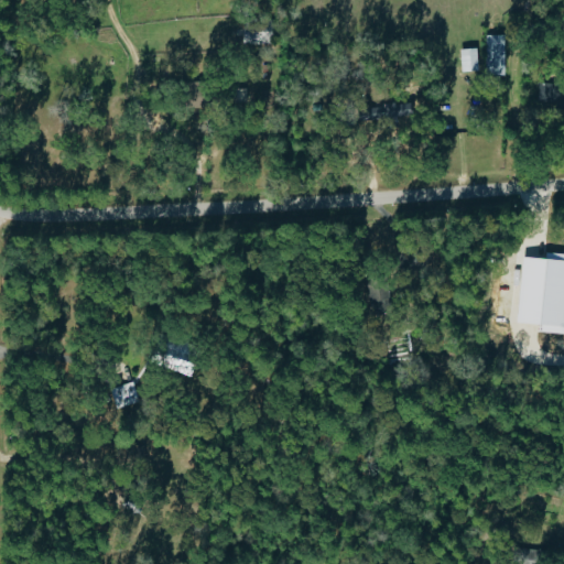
[(485,75),(502,75),(501,35),(484,35),(485,75)]
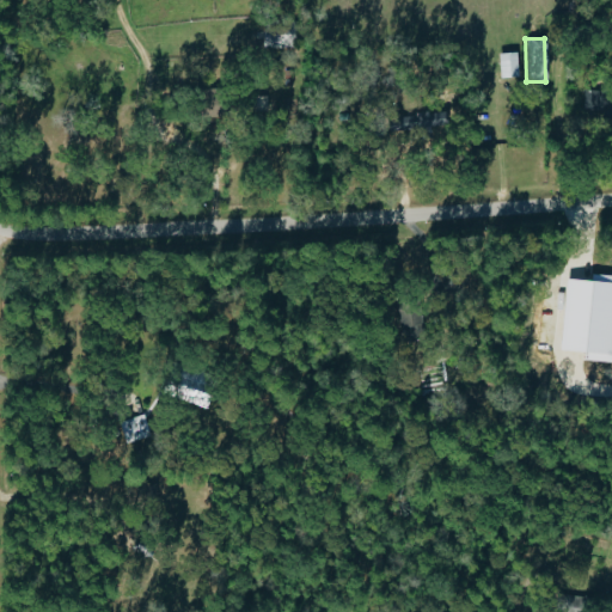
[(496,54),(500,78),(518,75),(514,51),(496,54)]
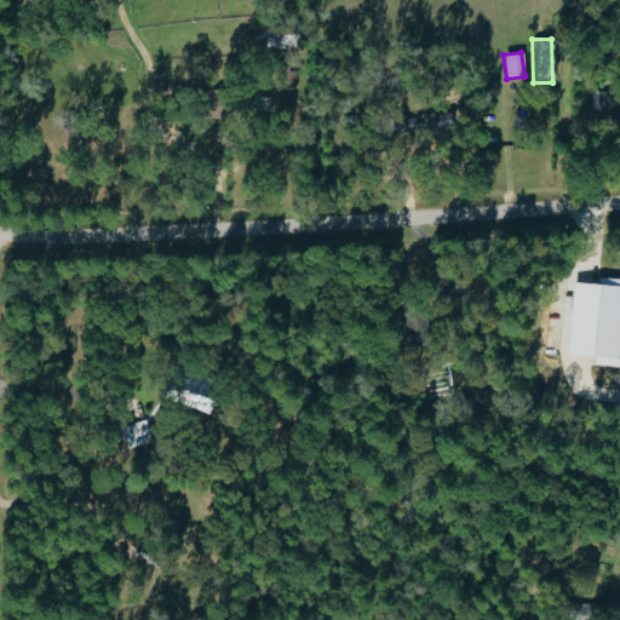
[(432,135),(432,127),(446,127),(445,114),(388,116),(388,137),(432,135)]
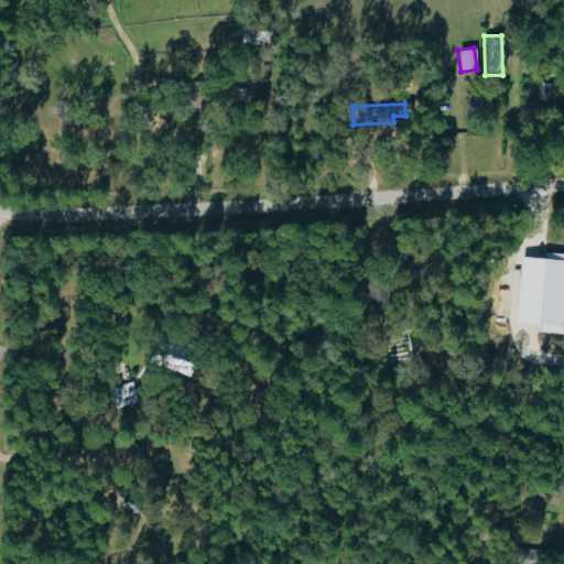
[(518,256),(511,335),(532,337),(533,332),(563,333),(563,253),(544,252),(543,258),(518,256)]
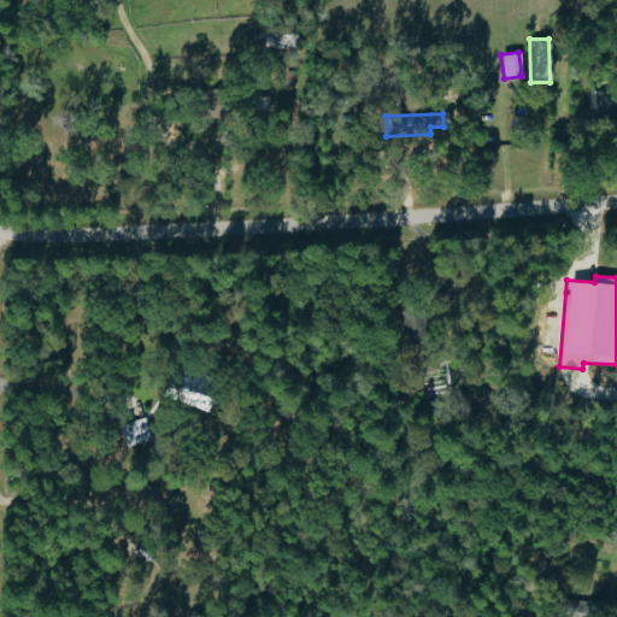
[(209,407),(211,375),(176,372),(174,405),(209,407)]
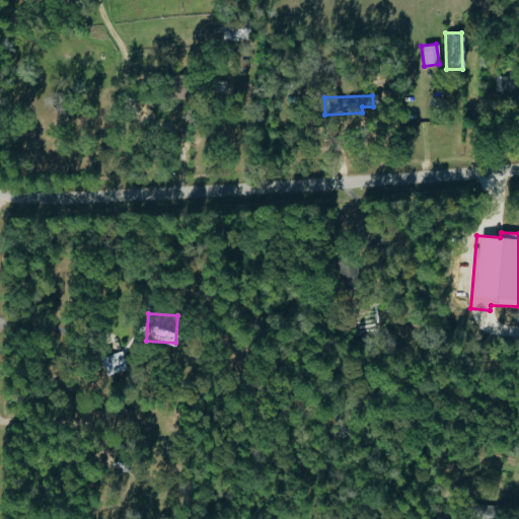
[(127,371),(121,352),(100,358),(106,377),(127,371)]
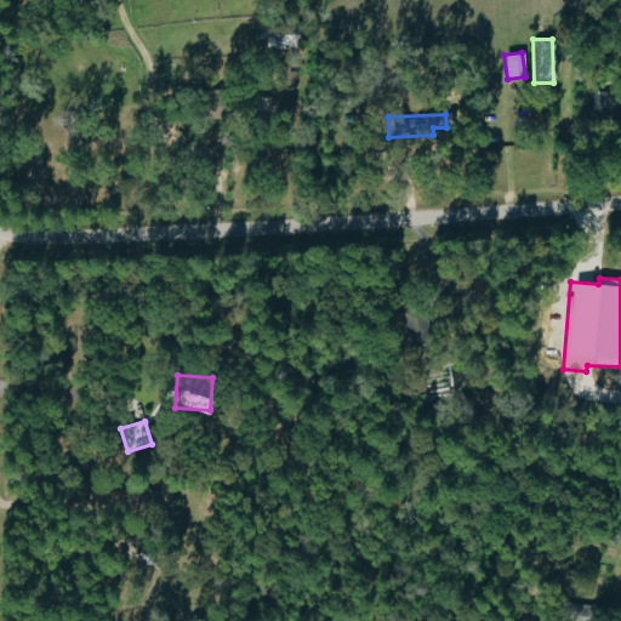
[(564,620),(592,620),(592,605),(564,605),(564,620)]
